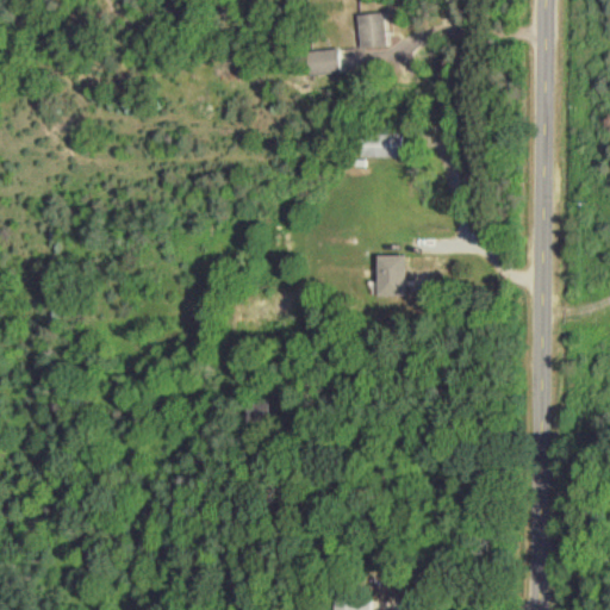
[(359,14),(362,48),(388,45),(386,12),(359,14)]
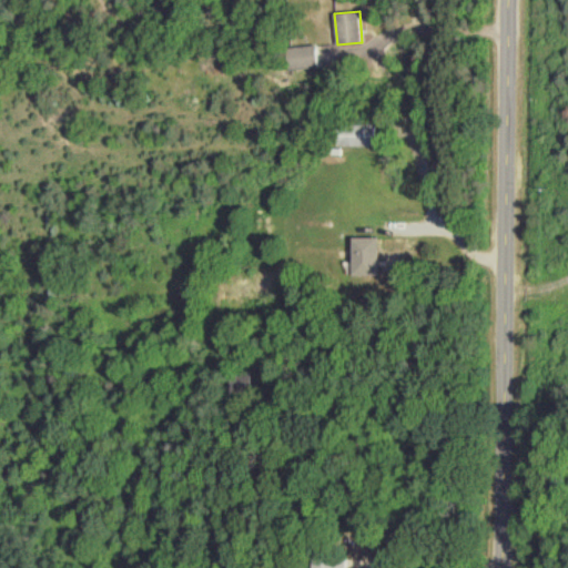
[(288,69),(318,67),(317,46),(287,47),(288,69)]
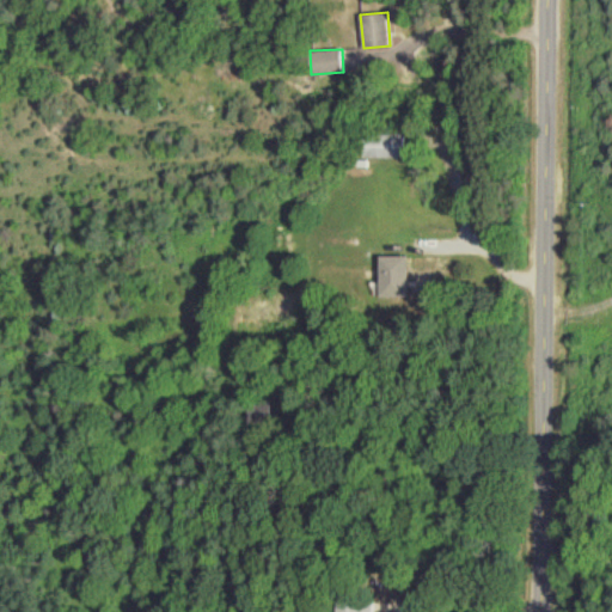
[(363,157),(405,157),(405,134),(363,134),(363,157)]
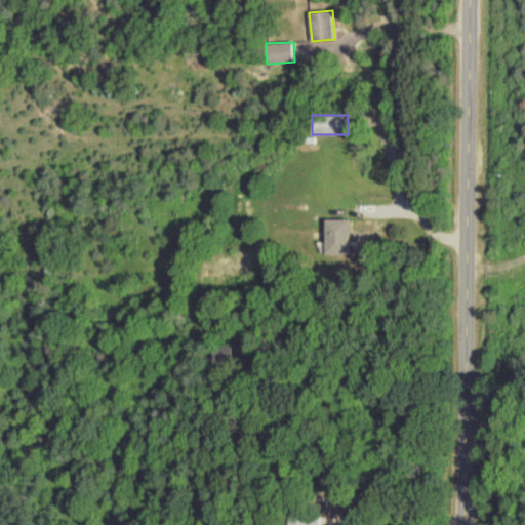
[(326,255),(351,255),(351,219),(326,219),(326,255)]
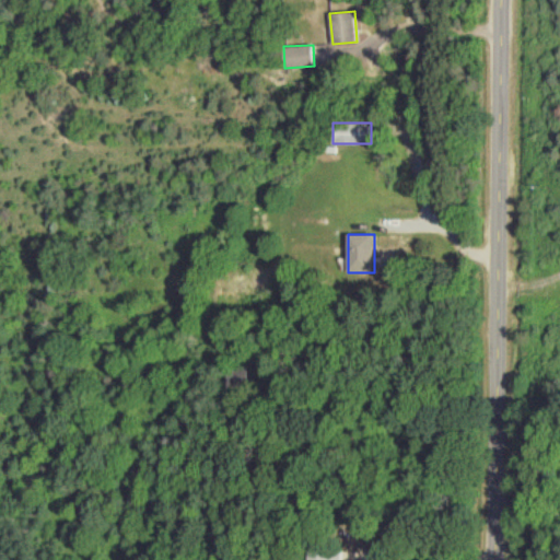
[(342,559),(342,549),(308,549),(307,559),(342,559)]
